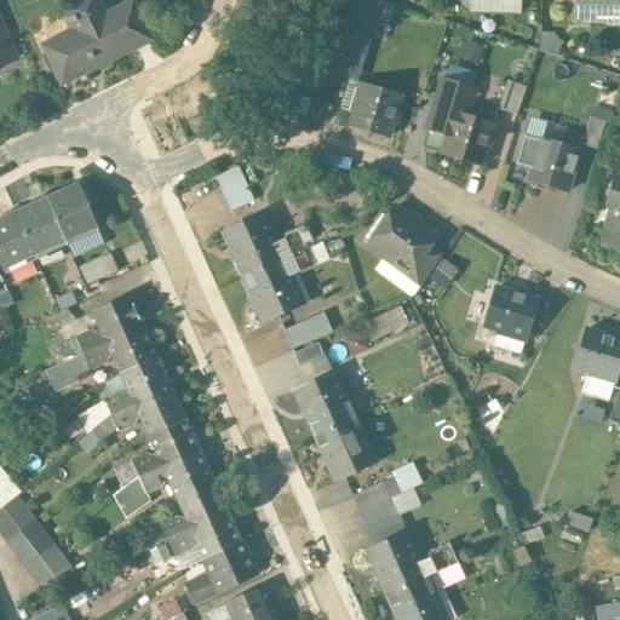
[(96,0),(85,0),(64,10),(68,16),(69,15),(72,21),(65,24),(68,29),(74,27),(76,33),(44,49),(62,86),(151,42),(133,6),(107,18),(96,0)]
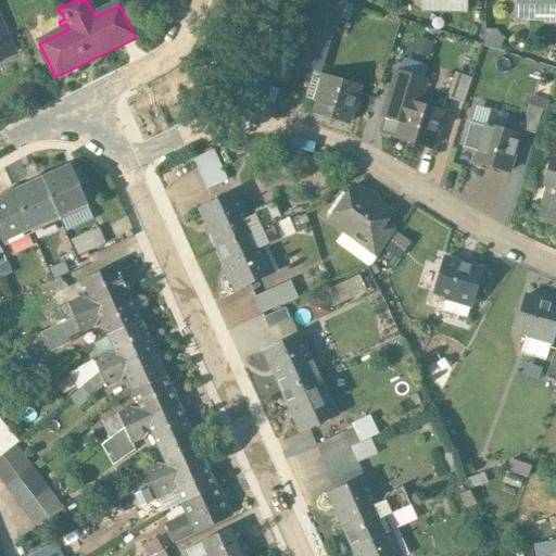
[(345,3),(335,0),(316,0),(308,25),(335,34),(345,3)]
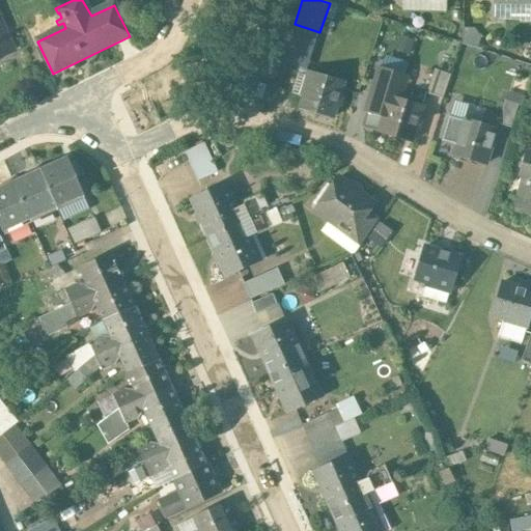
[(408,52),(412,38),(397,33),(393,47),(408,52)]
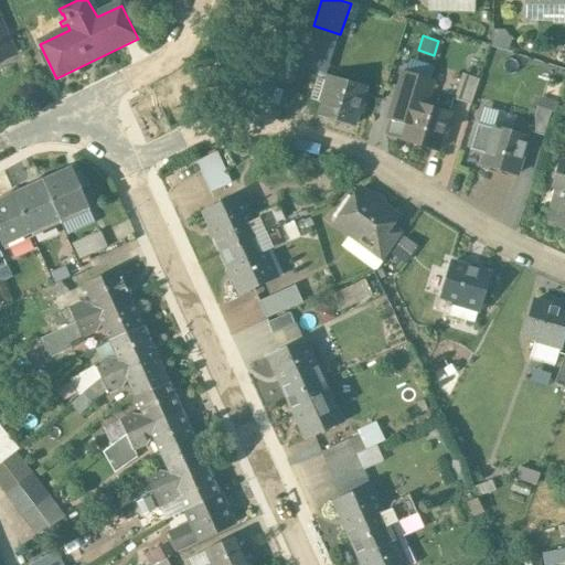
[(298,67),(278,61),(273,76),(292,84),(298,67)]
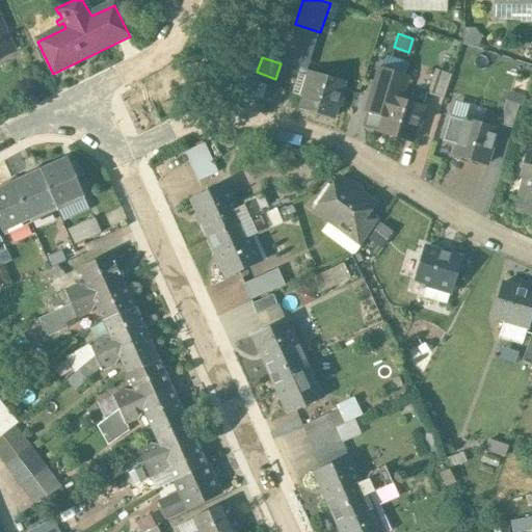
[(406,78),(380,70),(368,111),(386,116),(380,133),(413,142),(423,108),(416,106),(417,105),(400,100),(406,78)]
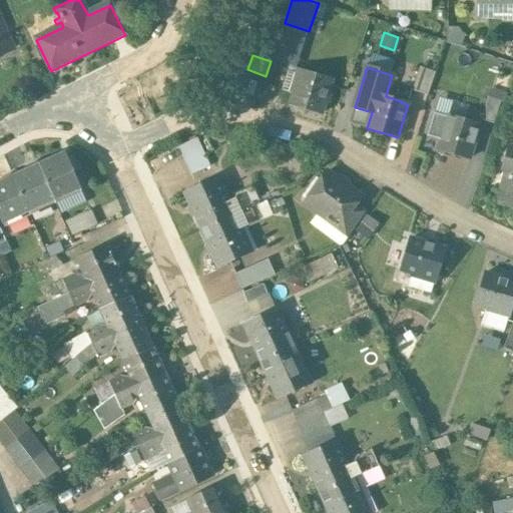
[(435,73),(420,67),(413,90),(428,95),(435,73)]
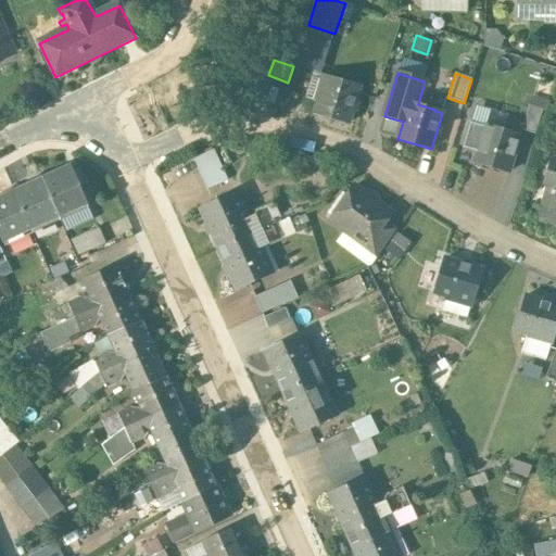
[(352,86),(327,78),(316,116),(348,126),(358,89),(351,87),(352,86)]
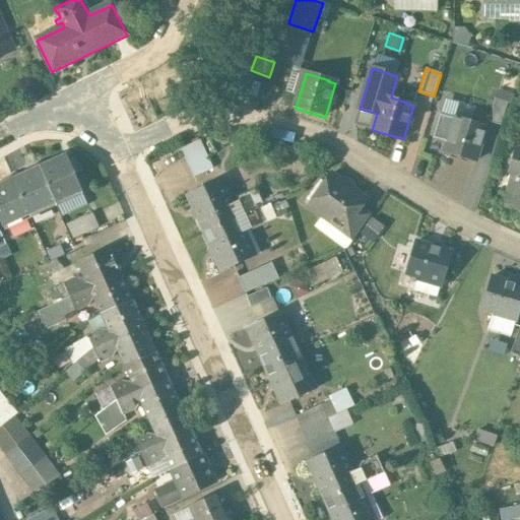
[(507,105),(494,101),(486,122),(501,126),(507,105)]
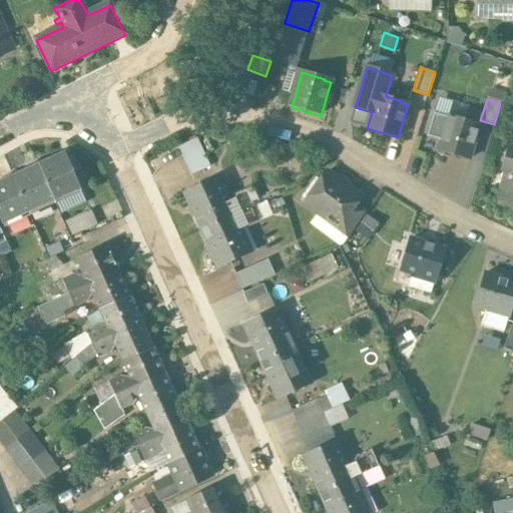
[(479,126),(450,116),(439,151),(467,160),(479,126)]
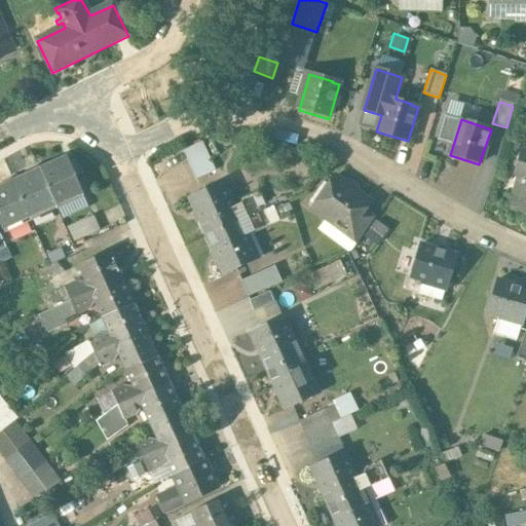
[(202,142),(183,151),(187,160),(207,151),(202,142)]
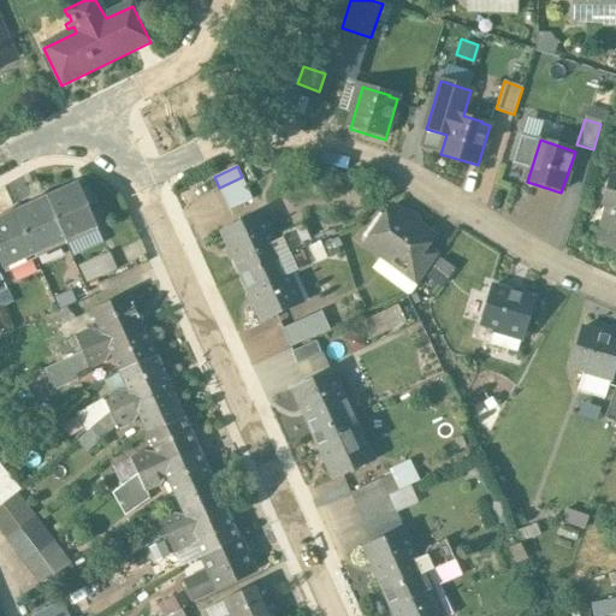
[(242,177),(219,188),(225,199),(247,189),(242,177)]
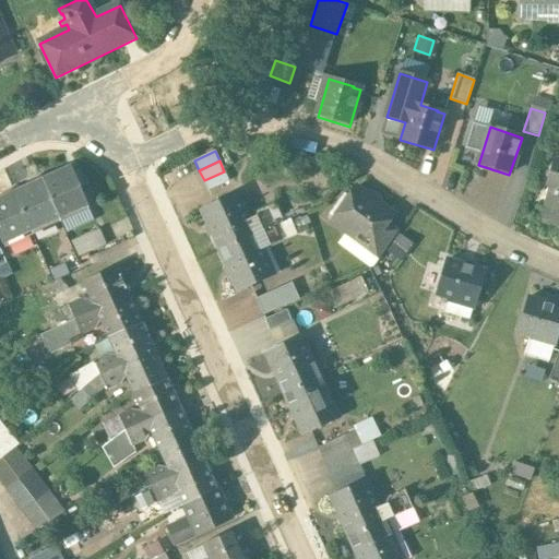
[(558,163),(555,162),(547,185),(552,186),(539,223),(558,229),(558,163)]
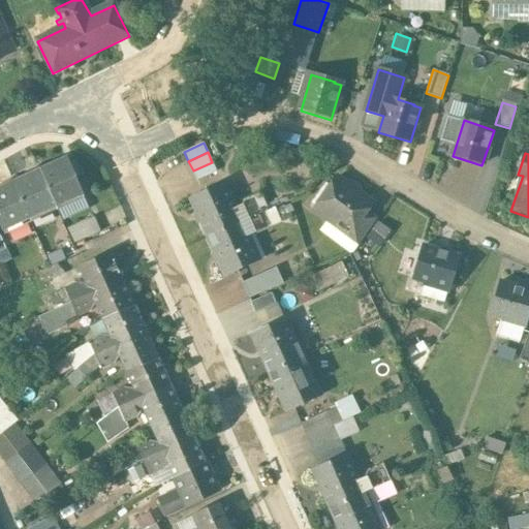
[(67,158),(40,170),(56,206),(84,193),(67,158)]
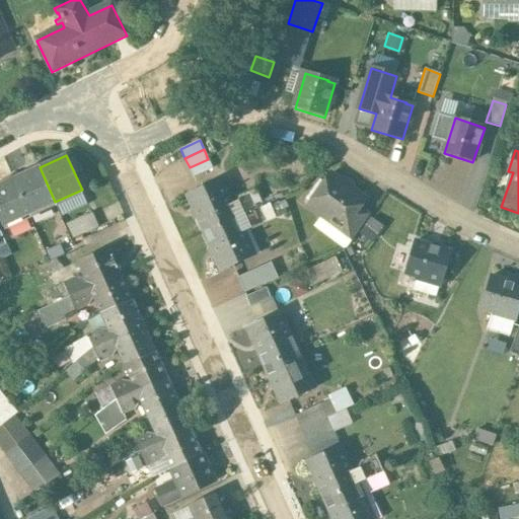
[(208,159),(190,167),(194,176),(213,168),(208,159)]
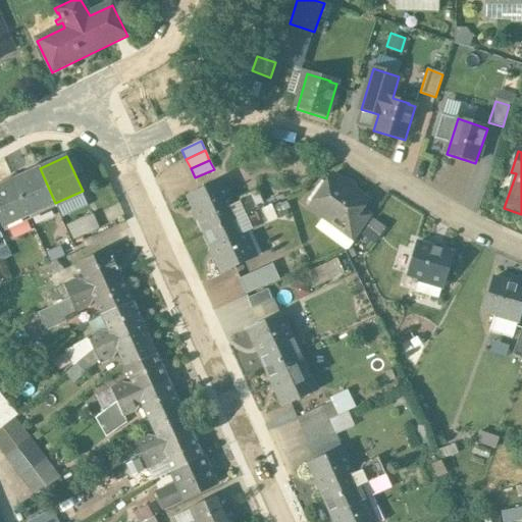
[(55,203),(40,168),(14,180),(30,214),(55,203)]
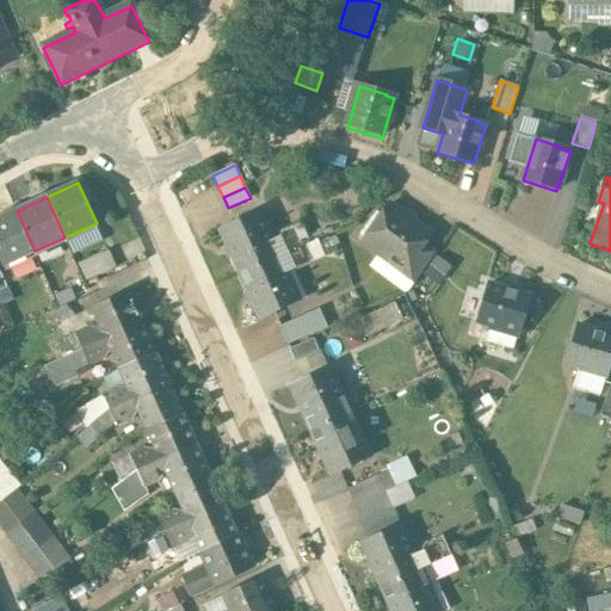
[(408,217),(389,205),(365,240),(390,258),(393,254),(406,264),(408,265),(423,245),(430,234),(417,223),(415,216),(408,217)]
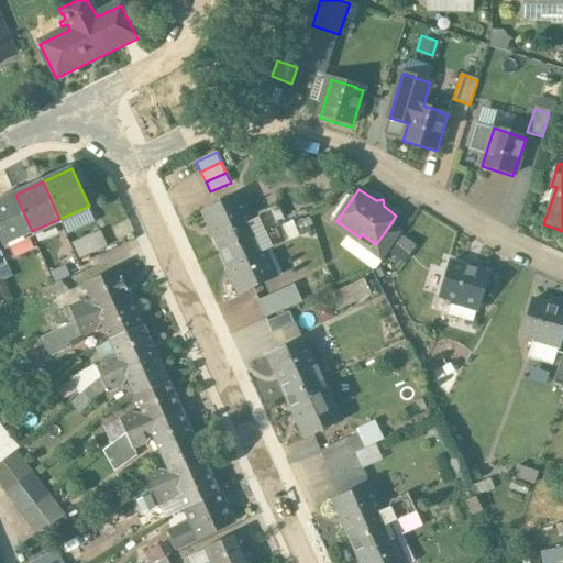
[(32,231),(15,195),(0,201),(0,238),(3,245),(32,231)]
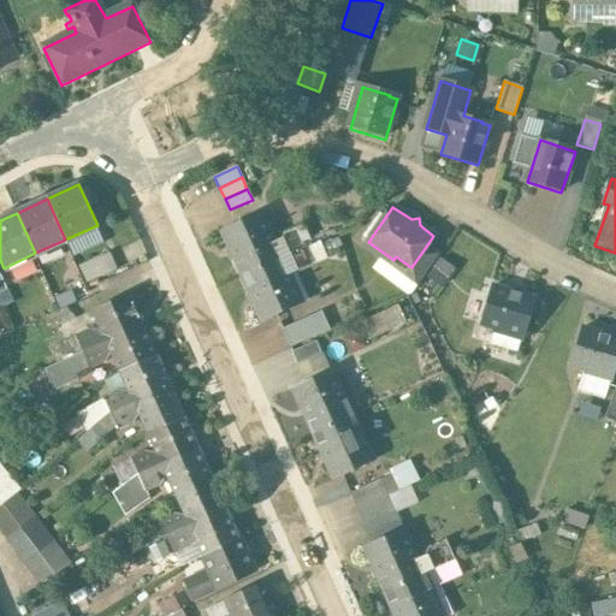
[(262,231),(255,215),(221,231),(242,276),(282,258),(302,249),(313,244),(303,225),(284,234),(280,240),(274,242),(268,229),(262,231)]
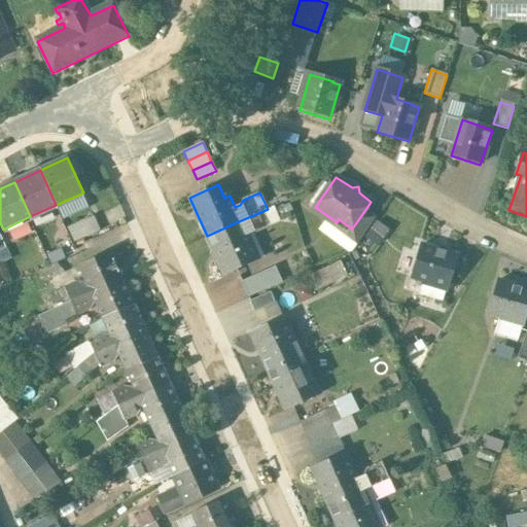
[(364,211),(352,229),(350,227),(345,236),(357,244),(375,218),(364,211)]
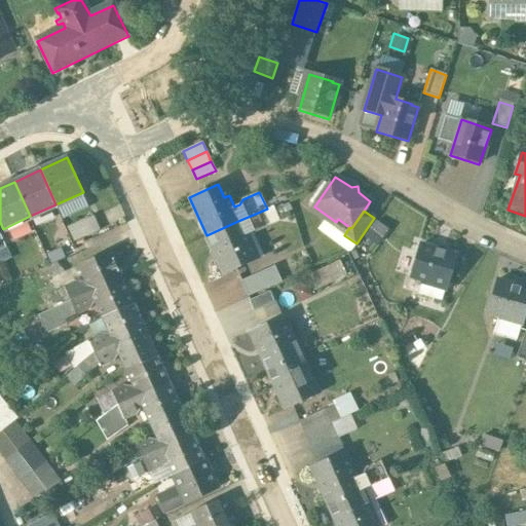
[(258,213),(240,220),(247,234),(264,226),(258,213)]
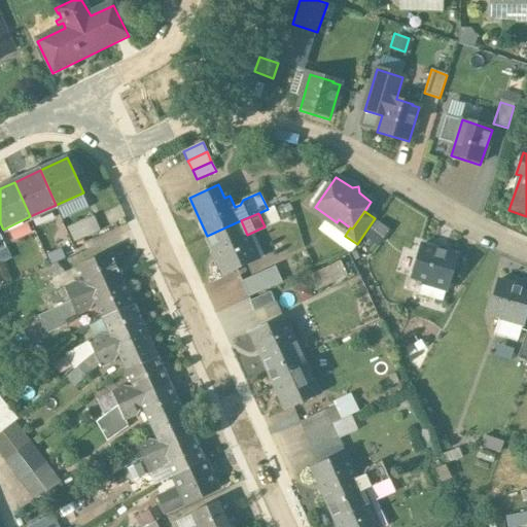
[(94,215),(79,221),(77,215),(63,221),(73,243),(100,231),(94,215)]
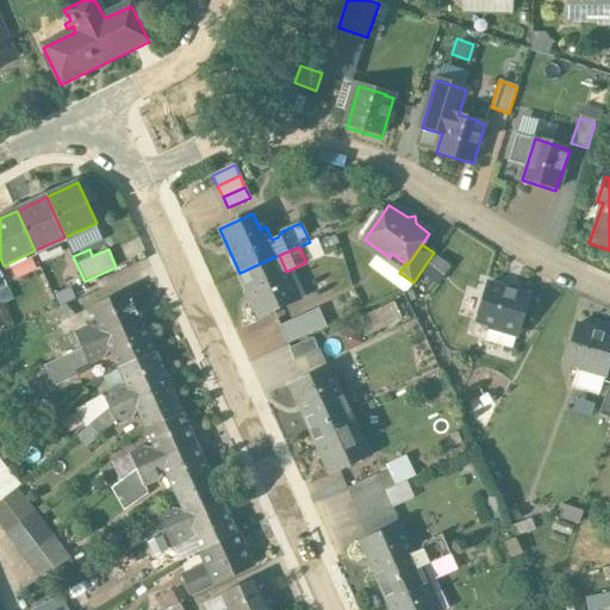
[(279,255),(240,273),(260,318),(293,303),(286,287),(292,285),(286,272),(279,255)]
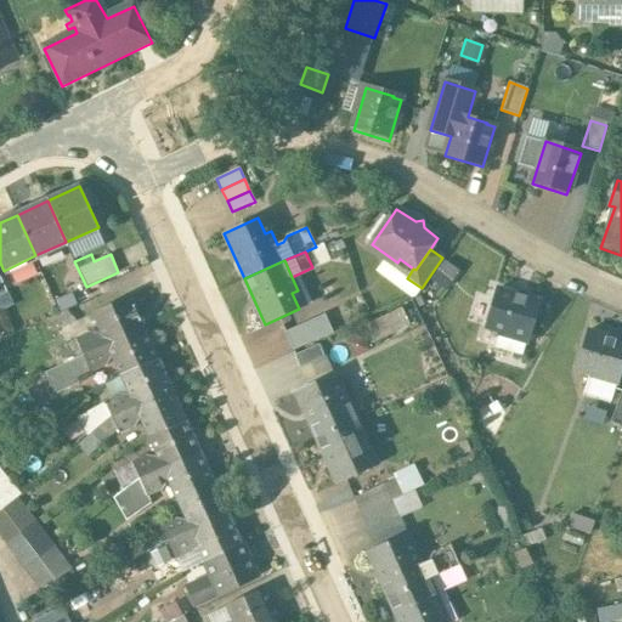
[(538,301),(497,289),(486,327),(499,331),(529,339),(537,311),(536,310),(538,301)]
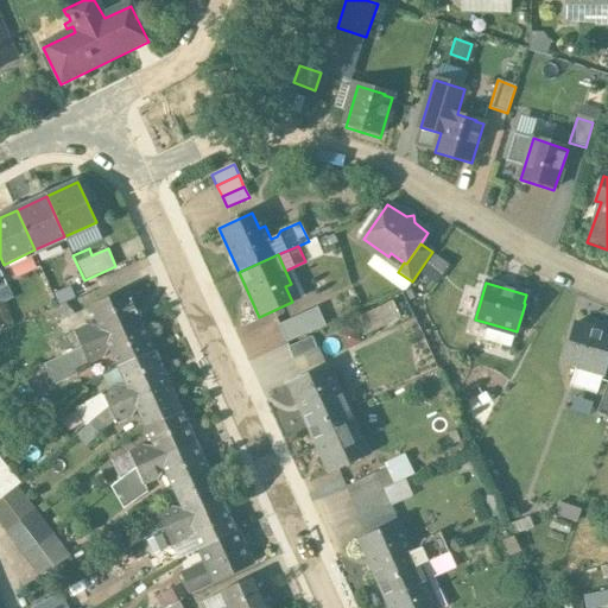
[(127,292),(93,308),(101,328),(90,325),(75,331),(82,348),(140,322),(127,292)]
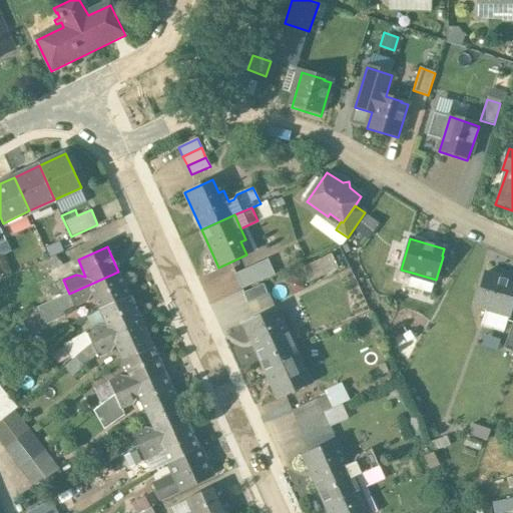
[(279,252),(254,265),(257,270),(261,280),(262,282),(286,270),(279,252)]
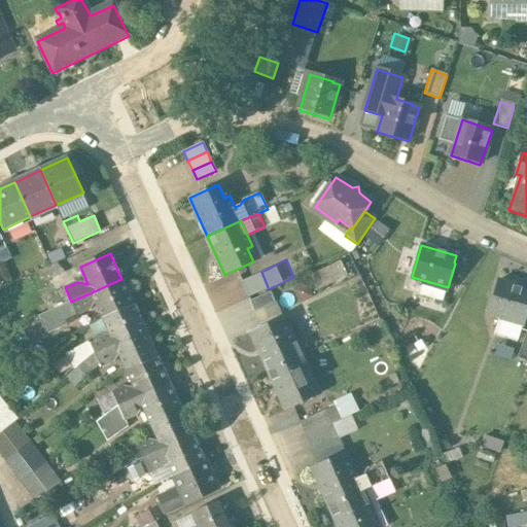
[(341,260),(308,277),(314,290),(347,275),(341,260)]
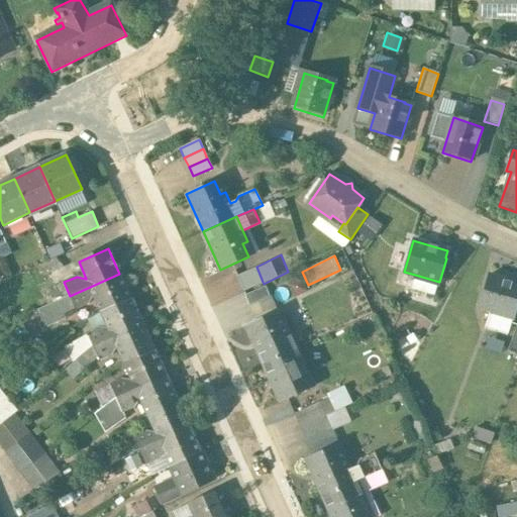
[(259,272),(238,280),(243,290),(263,282),(259,272)]
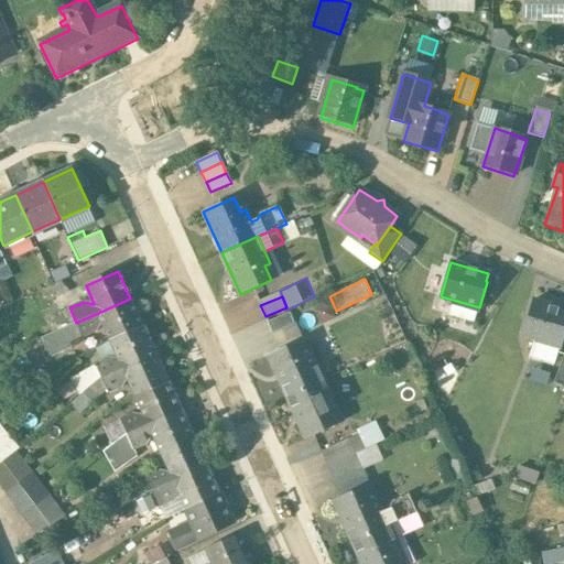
[(130,299),(76,323),(83,337),(97,331),(102,322),(111,342),(143,327),(130,299)]
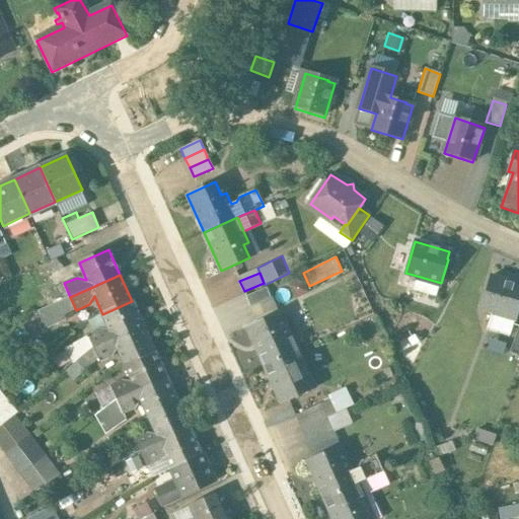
[(441,283),(417,276),(416,278),(417,279),(414,290),(436,296),(439,285),(440,285),(441,283)]
